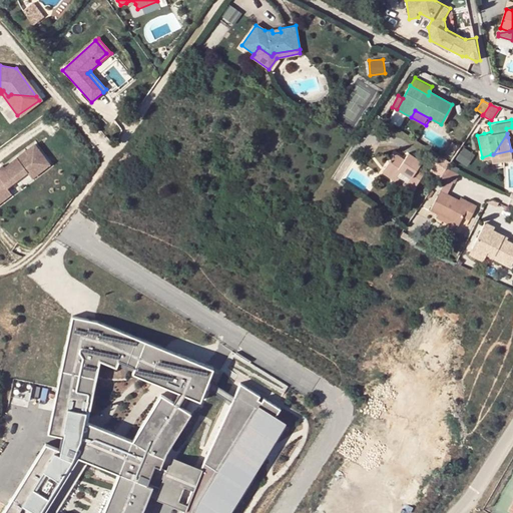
[(458,146),(453,142),(444,152),(450,156),(458,146)]
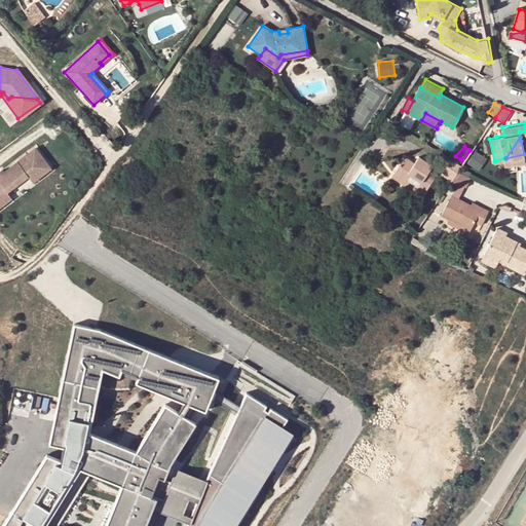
[(35,148),(0,174),(0,199),(8,194),(6,192),(28,176),(29,178),(47,164),(35,148)]
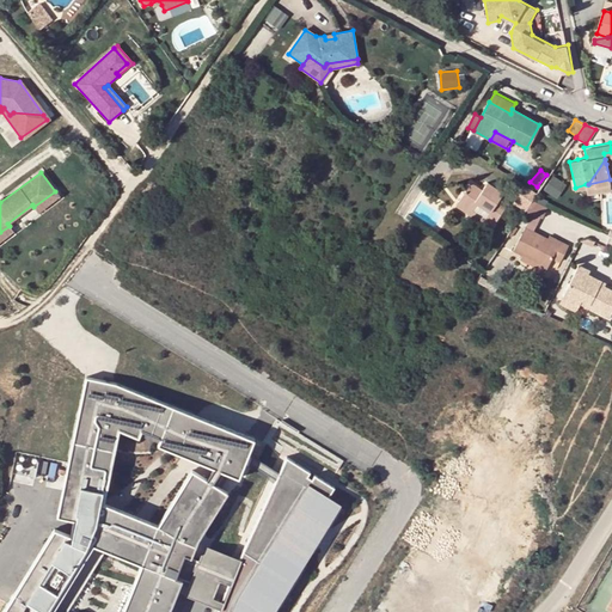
[(551,177),(546,193),(561,196),(565,181),(551,177)]
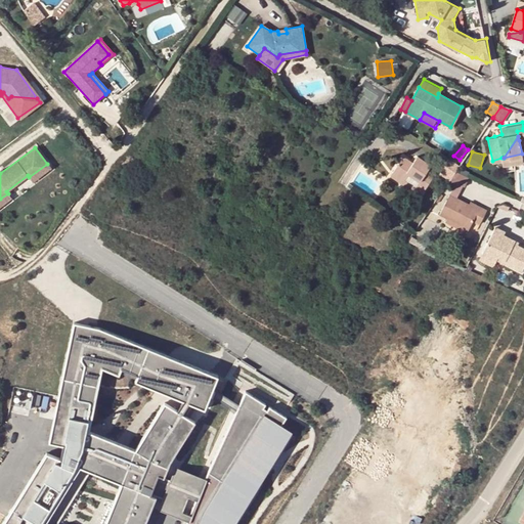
[(523,159),(522,154),(504,158),(503,161),(504,164),(523,159)]
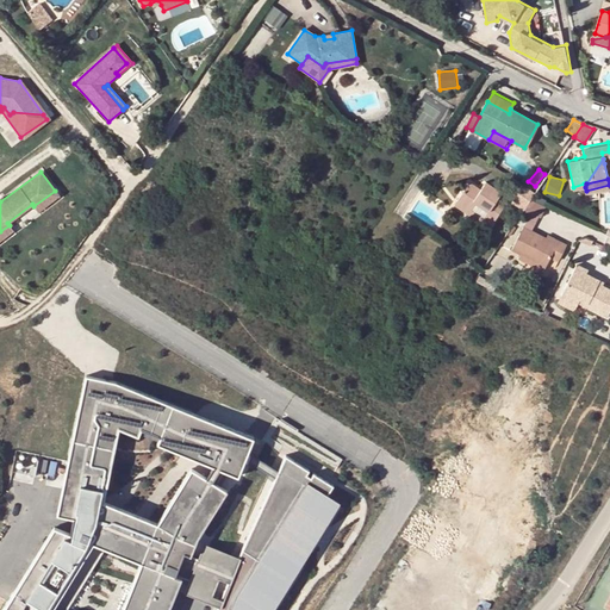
[(480,188),(468,181),(456,200),(471,210),(475,201),(486,210),(481,217),(483,218),(491,224),(509,195),(485,181),(480,188)]
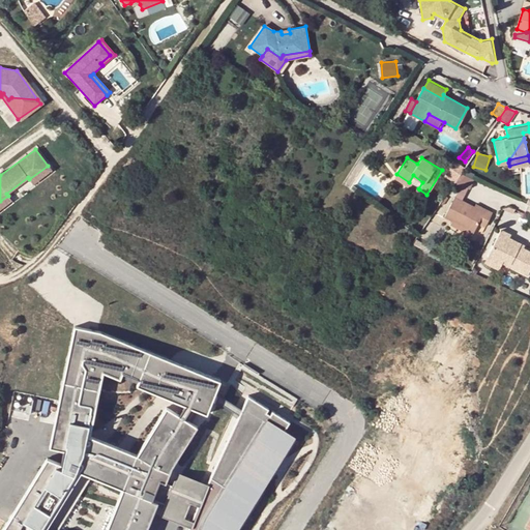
[(465,168),(454,160),(446,173),(457,180),(462,173),(465,168)]
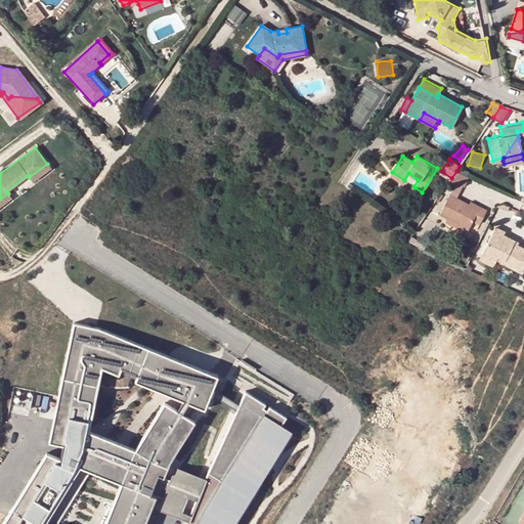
[(47,164),(29,177),(32,181),(50,167),(47,164)]
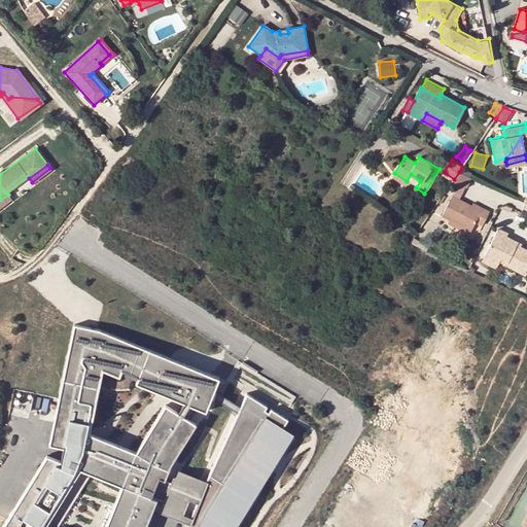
[(467,186),(471,177),(459,172),(454,179),(453,179),(467,186)]
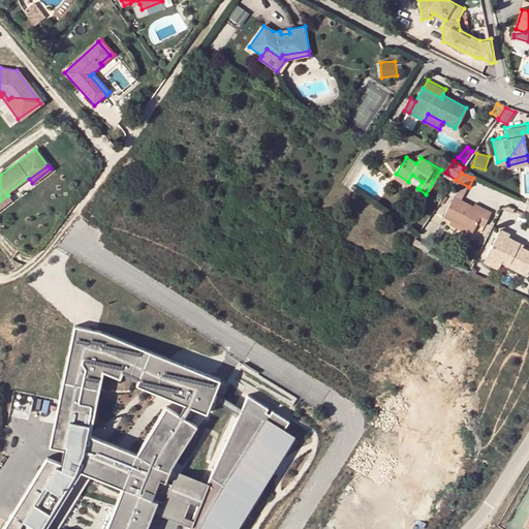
[(408,182),(396,174),(394,177),(416,193),(418,189),(417,188),(408,182)]
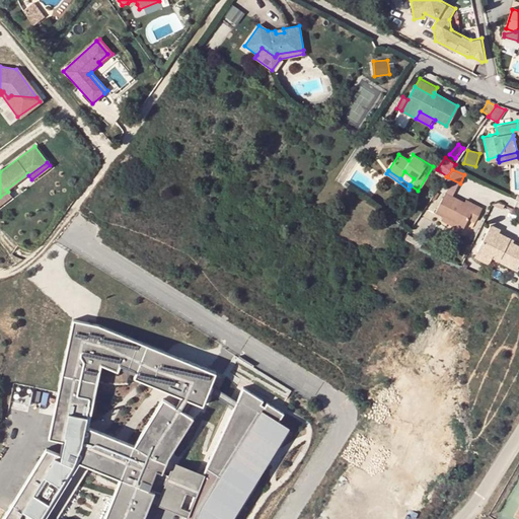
[(400,178),(410,184),(414,178),(404,171),(400,178)]
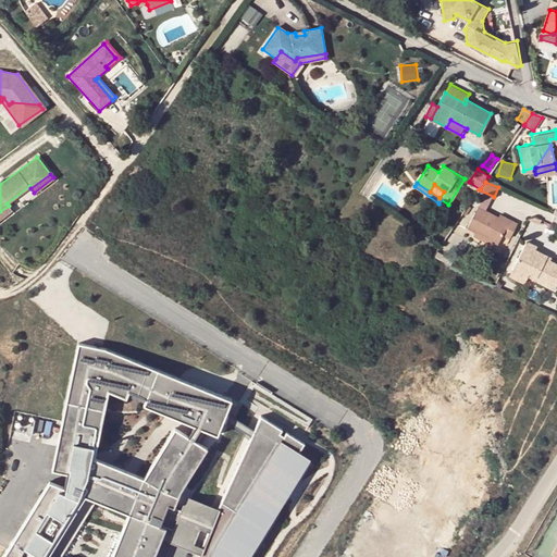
[(468,225),(475,230),(490,237),(503,218),(499,217),(479,205),(468,225)]
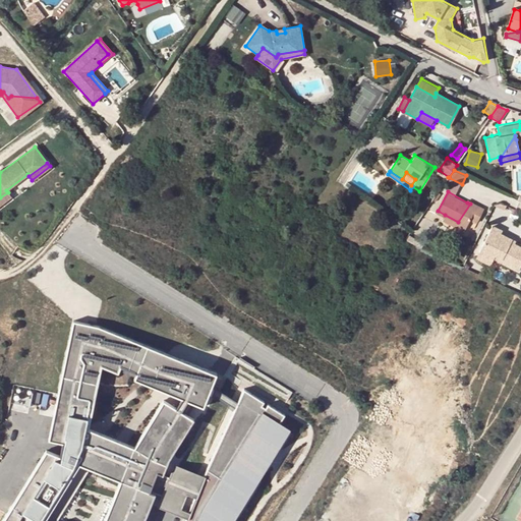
[(0,205),(11,196),(8,192),(0,197),(0,205)]
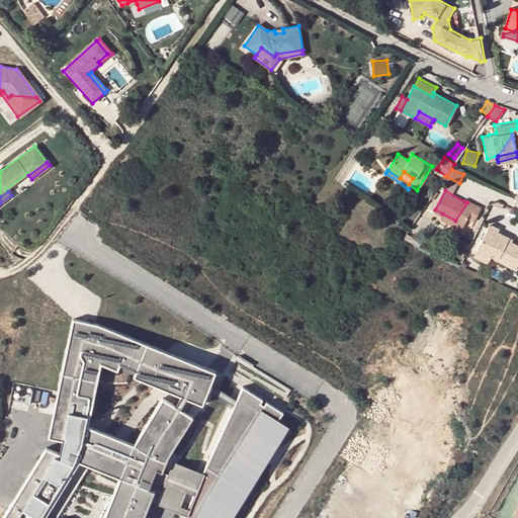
[(455,221),(463,225),(468,217),(475,220),(482,206),(475,202),(473,205),(467,202),(455,221)]
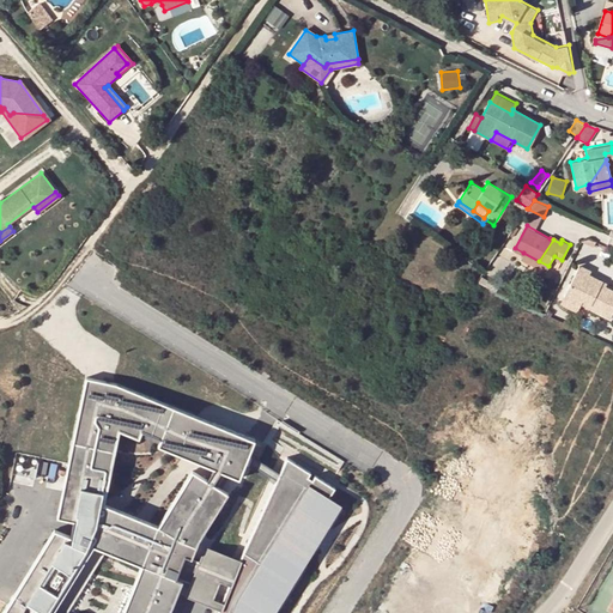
[(539,261),(523,253),(521,256),(536,263),(539,261)]
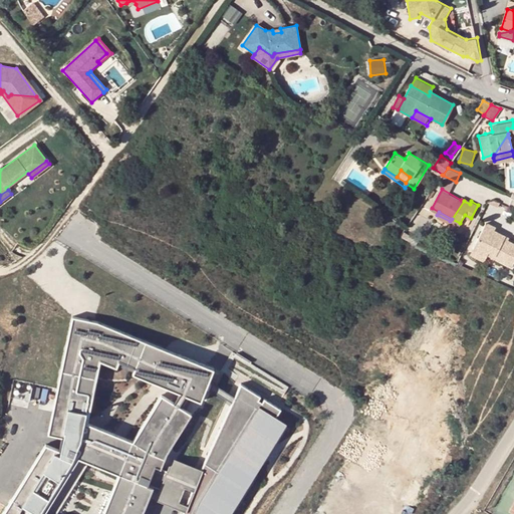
[(466,232),(470,220),(464,218),(460,229),(466,232)]
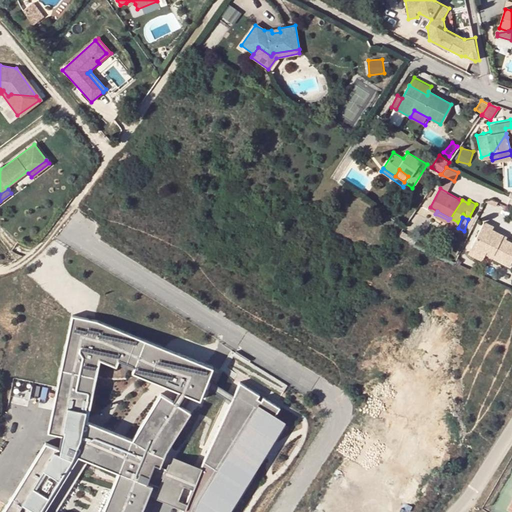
[(511,254),(511,242),(504,238),(500,236),(501,234),(491,228),(492,225),(483,220),(469,245),(482,252),(484,248),(491,251),(489,253),(507,263),(511,254)]
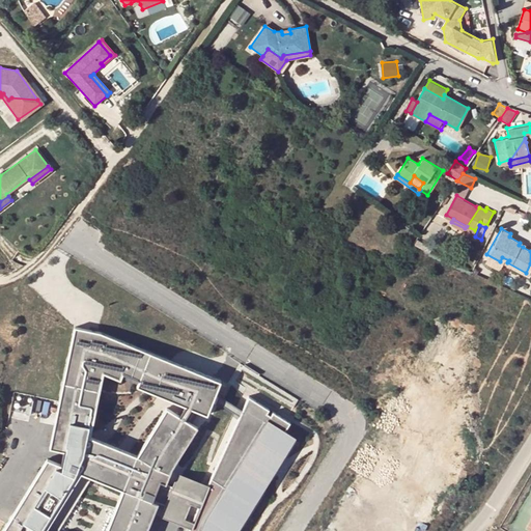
[(500,261),(486,254),(483,259),(497,267),(500,261)]
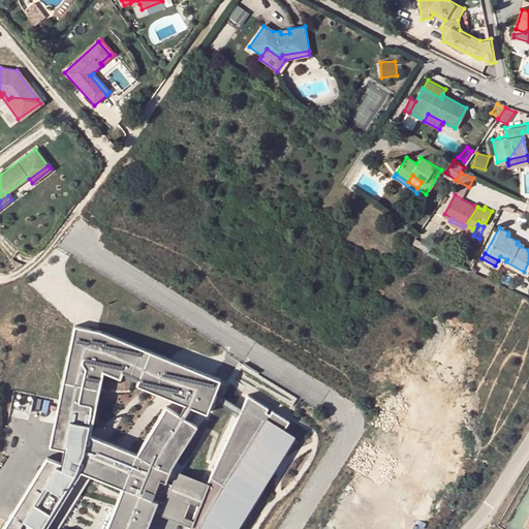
[(100,332),(74,327),(50,445),(64,448),(61,463),(48,458),(2,528),(145,528),(157,501),(165,504),(163,509),(183,518),(185,511),(194,516),(188,528),(232,528),(289,436),(282,432),(288,422),(272,411),(270,414),(266,411),(268,408),(248,396),(242,409),(215,393),(220,379),(100,332)]
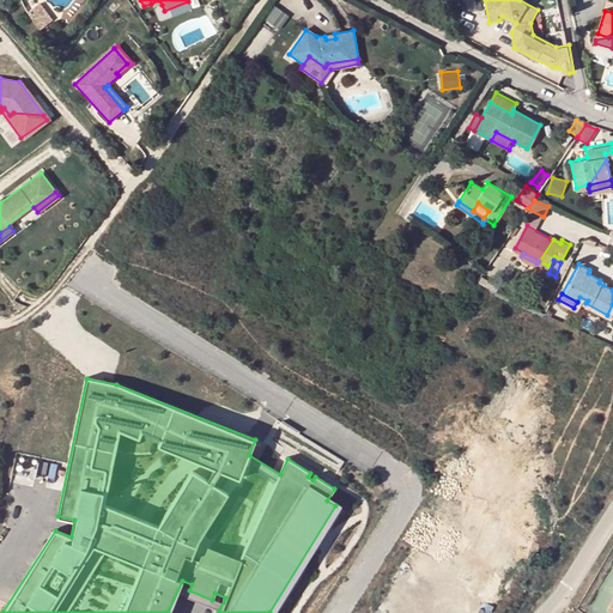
[(402,384),(395,381),(390,389),(396,393),(402,384)]
